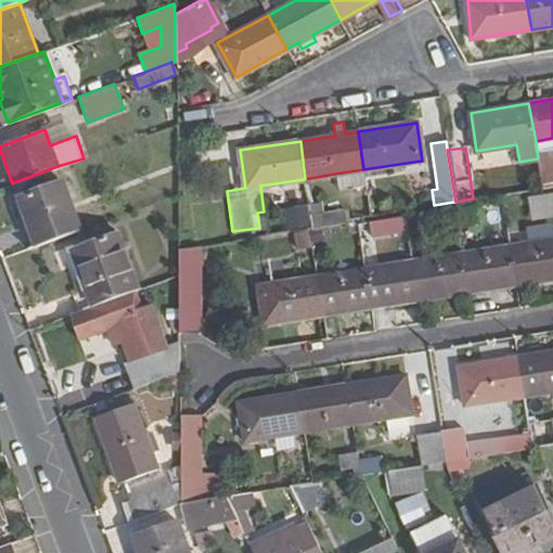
[(552,164),(539,166),(542,188),(552,185),(552,164)]
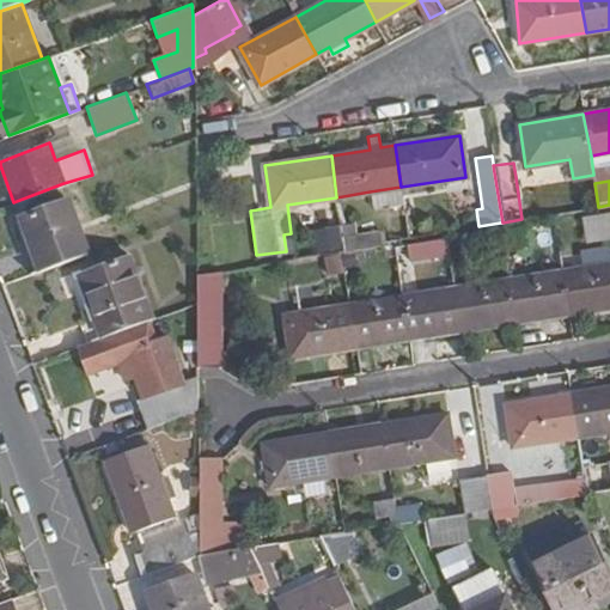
[(401,187),(370,191),(372,208),(403,203),(401,187)]
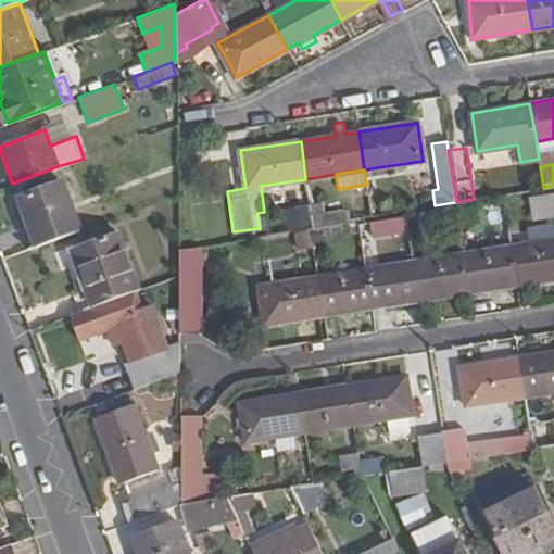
[(62,179),(16,197),(35,244),(80,229),(62,179)]
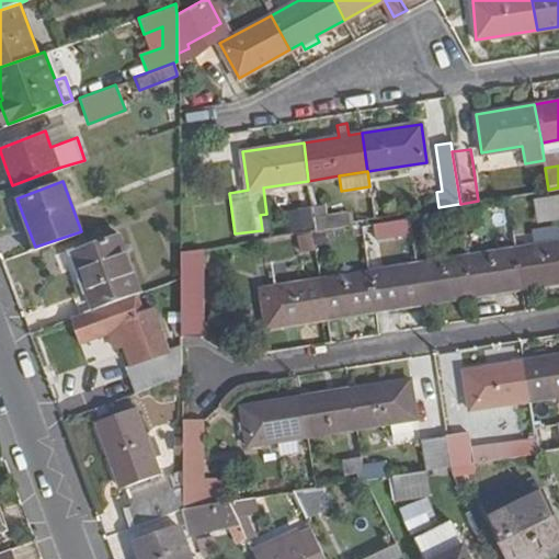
[(536,220),(558,216),(558,194),(533,200),(536,220)]
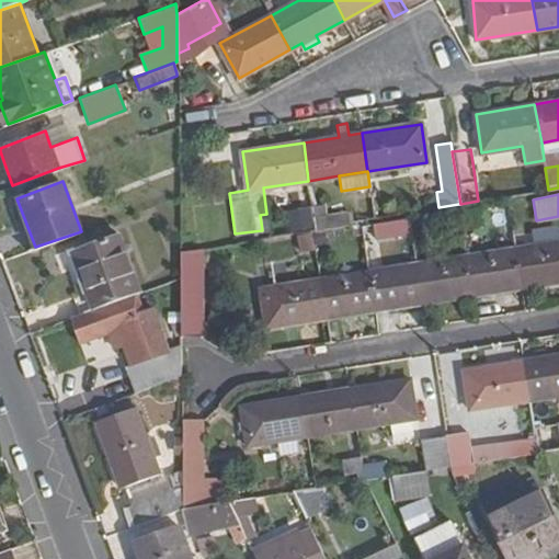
[(310,195),(296,197),(300,231),(315,229),(311,206),(310,195)]
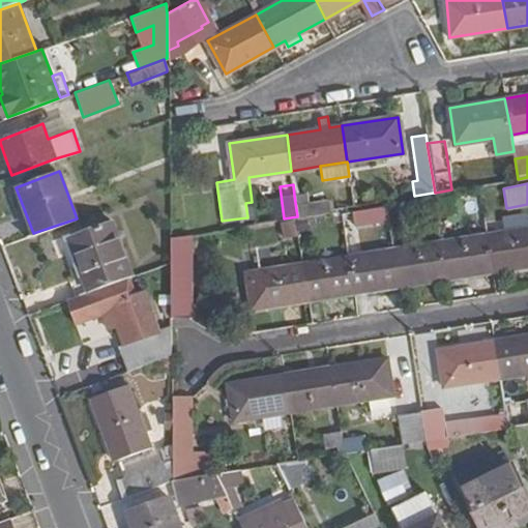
[(308,193),(294,195),(297,216),(329,211),(327,199),(309,202),(308,193)]
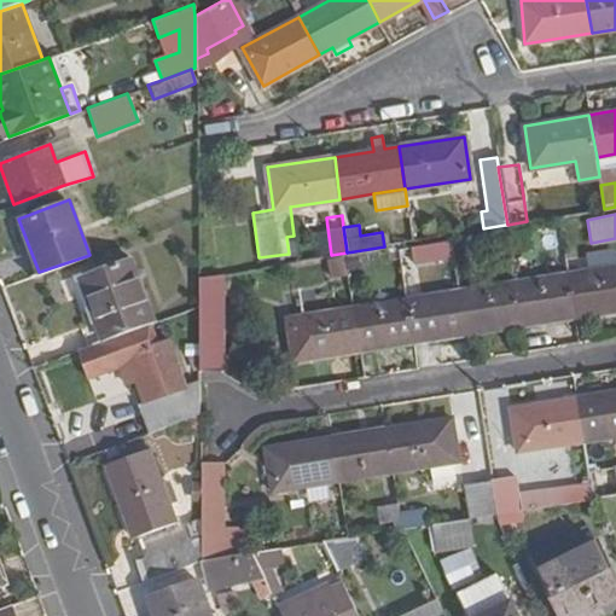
[(412,248),(413,262),(454,257),(451,242),(412,248)]
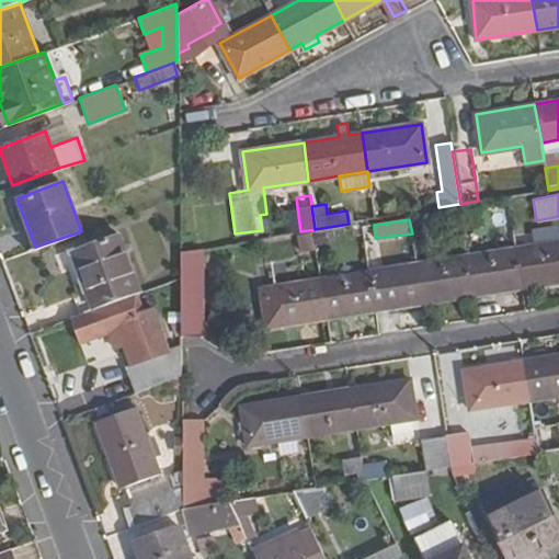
[(497,251),(467,255),(472,294),(522,286),(515,248),(512,228),(493,231),(497,251)]
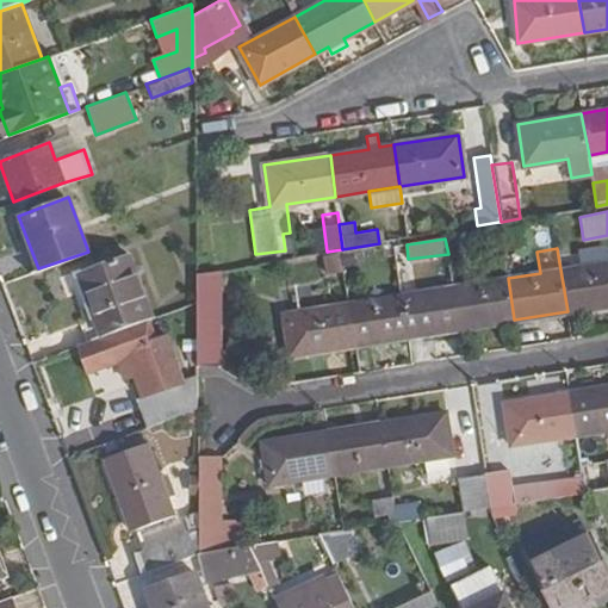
[(607,249),(590,253),(593,265),(607,261),(607,249)]
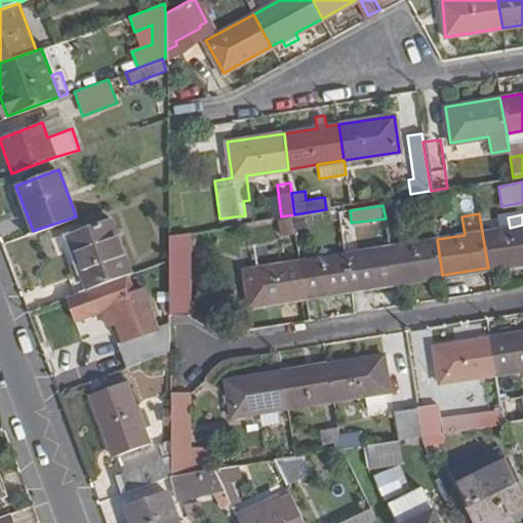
[(62,248),(71,274),(67,276),(73,293),(87,288),(126,274),(131,272),(112,217),(67,234),(71,245),(62,248)]
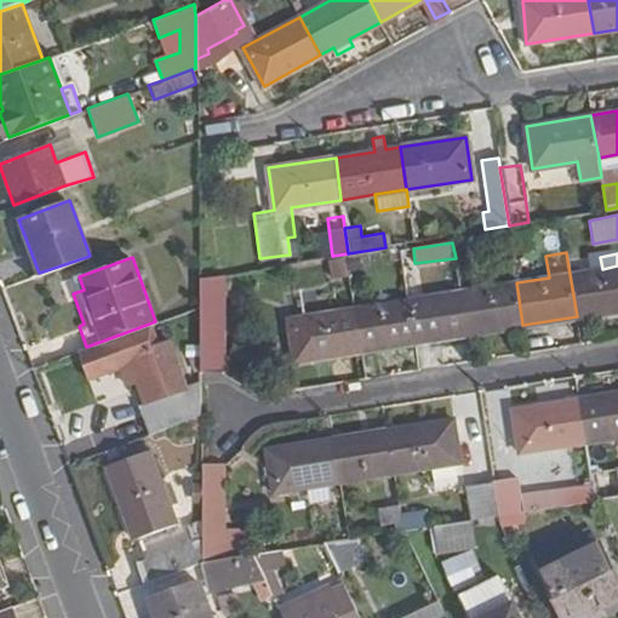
[(617,265),(602,269),(570,274),(577,316),(617,309),(617,265)]
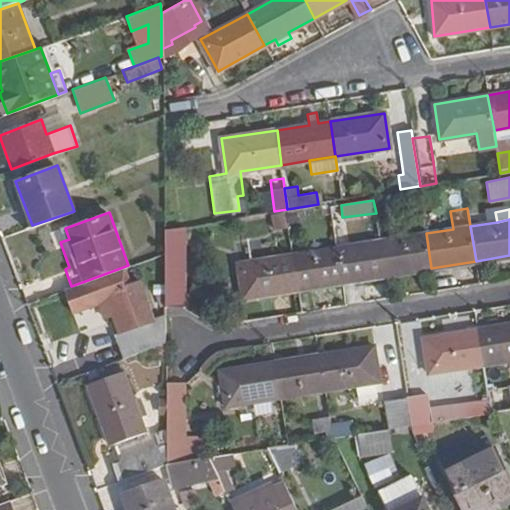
[(164,233),(164,252),(165,307),(183,307),(186,306),(184,230),(164,233)]
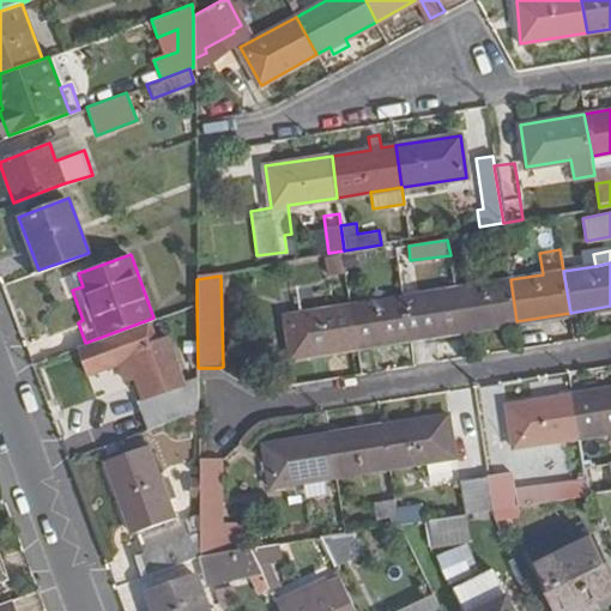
[(510,279),(455,288),(463,330),(516,321),(510,279)]
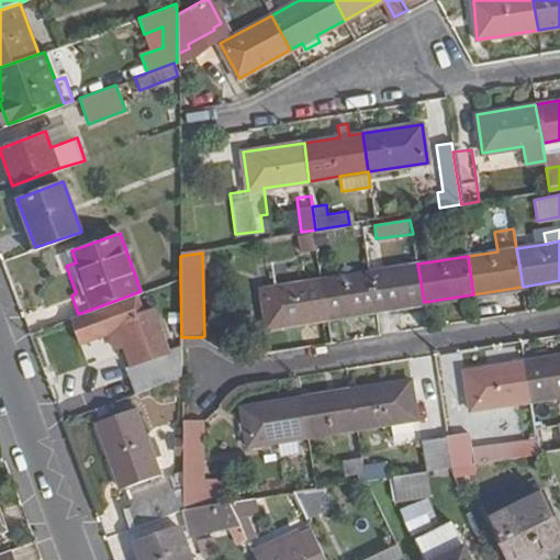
[(417,264),(369,271),(373,310),(424,302),(417,264)]
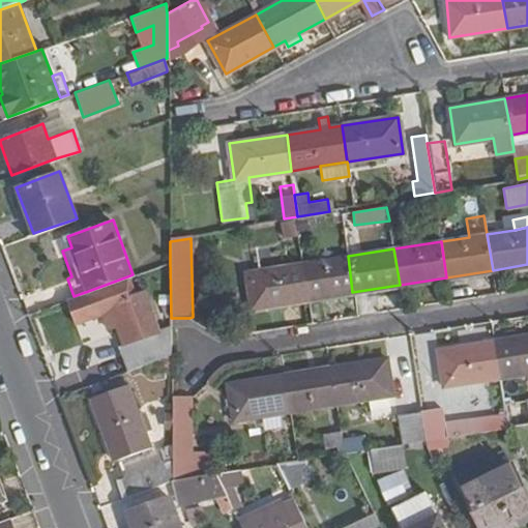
[(348,256),(302,263),(308,299),(352,292),(348,256)]
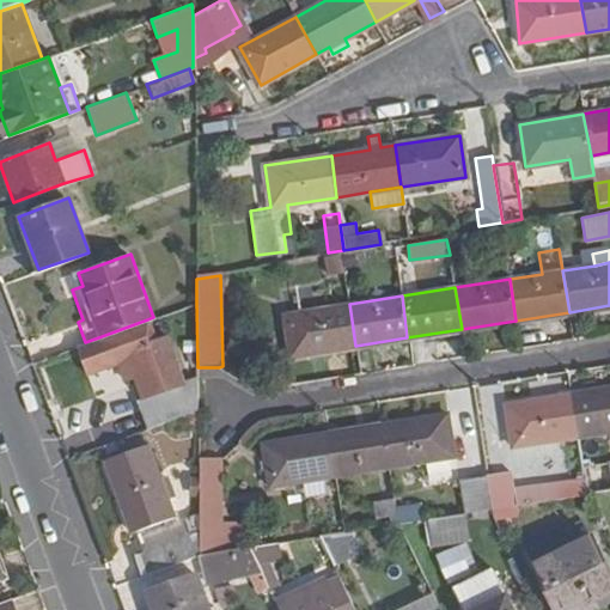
[(285,315),(291,355),(355,346),(349,304),(285,315)]
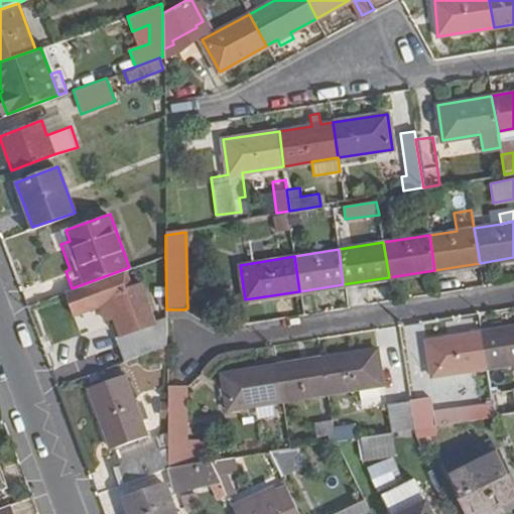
[(114,335),(124,361),(167,345),(166,316),(154,320),(140,284),(130,287),(124,269),(86,283),(72,288),(63,291),(73,314),(99,304),(105,319),(113,316),(119,334),(114,335)]
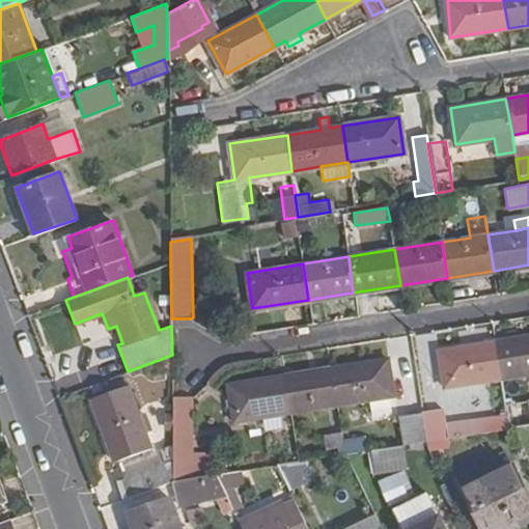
[(528,336),(495,342),(501,378),(528,372),(528,336)]
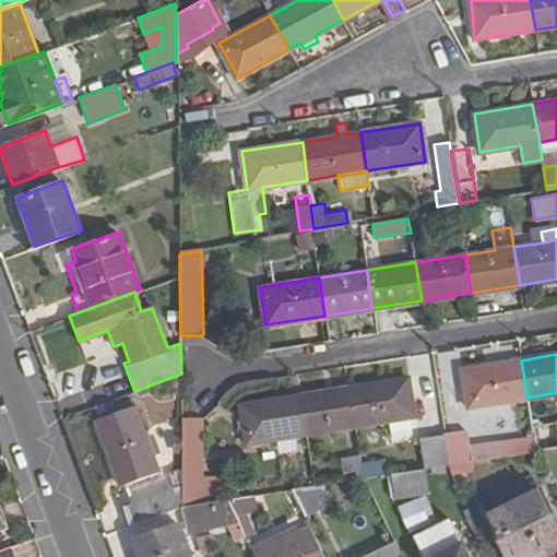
[(462,369),(467,406),(528,398),(521,360),(462,369)]
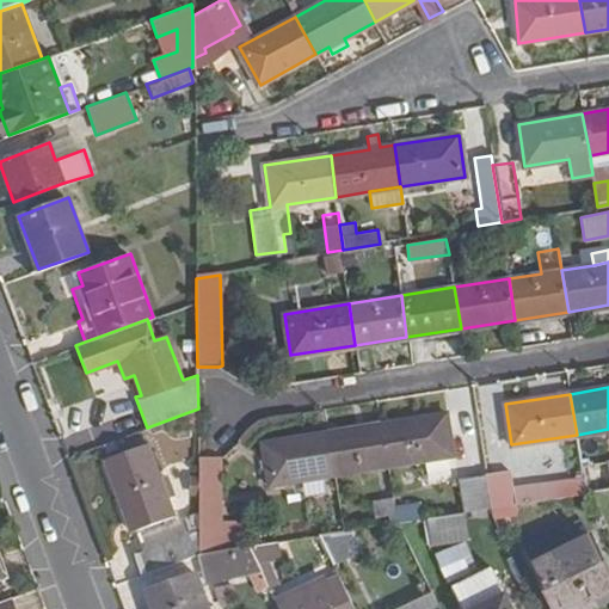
[(446,413),(379,424),(386,466),(453,454),(446,413)]
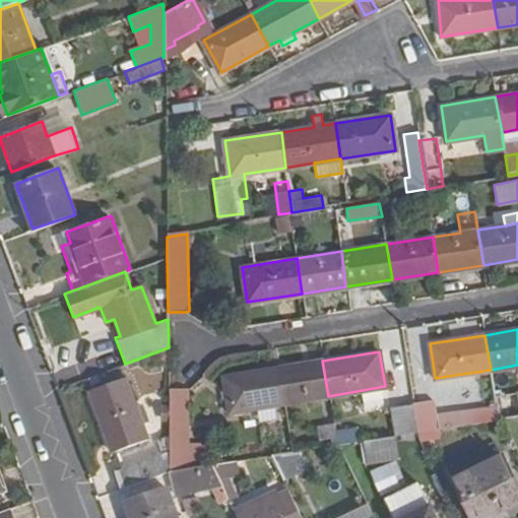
[(322,361),(277,368),(284,403),(328,396),(322,361)]
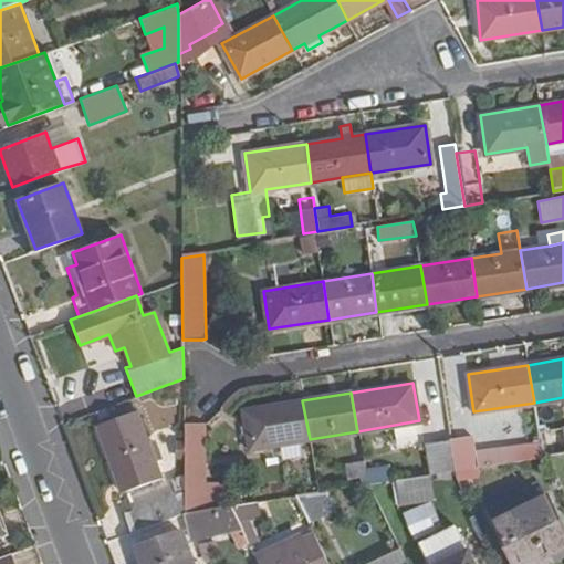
[(302,400),(242,409),(246,427),(249,449),(310,439),(302,400)]
